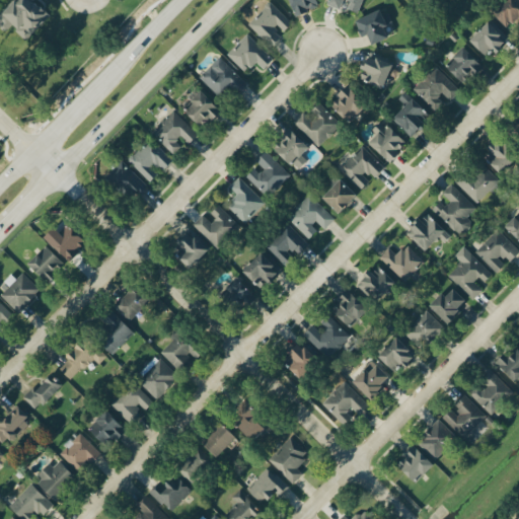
[(15,0),(0,14),(0,24),(6,31),(17,21),(31,35),(52,16),(36,0),(15,0)]
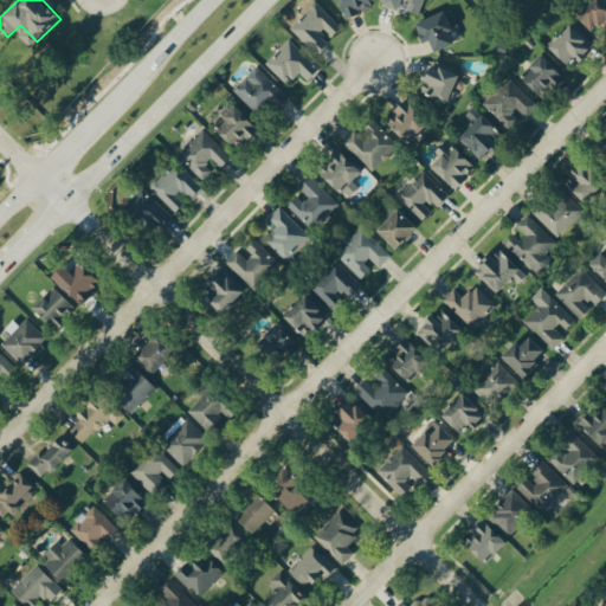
[(341,0),(347,17),(374,8),(372,0),(341,0)]
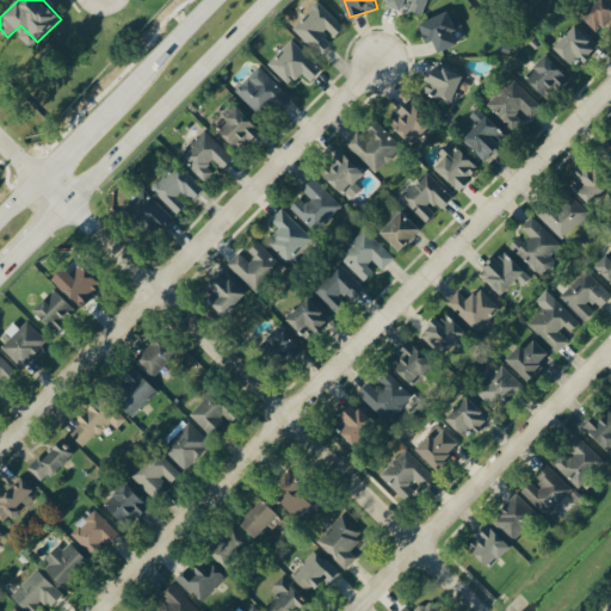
[(392,0),(390,6),(401,11),(405,0),(412,0),(415,1),(412,11),(423,14),(427,0),(392,0)]
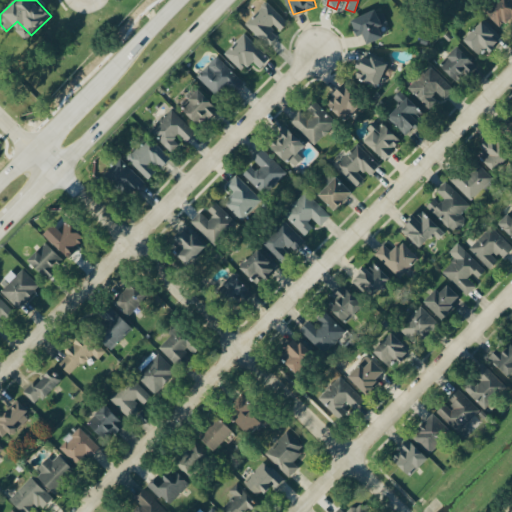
[(511,17),(511,0),(498,0),(486,14),(502,28),(511,17)]
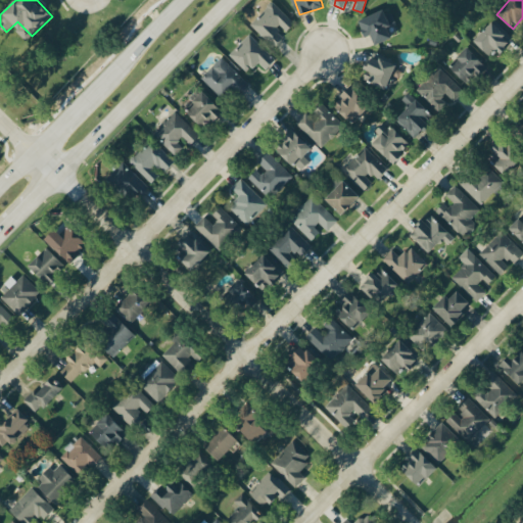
[(296,22),(275,2),(252,26),(275,47),(284,37),(278,30),(282,26),(288,31),(296,22)]
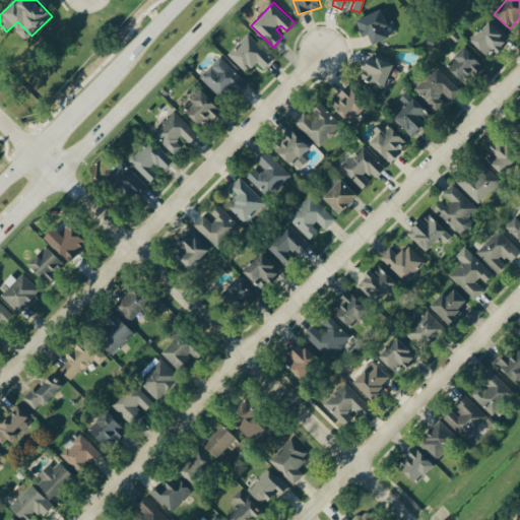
[(359,19),(366,37),(371,34),(376,44),(391,38),(386,25),(392,23),(386,8),(359,19)]
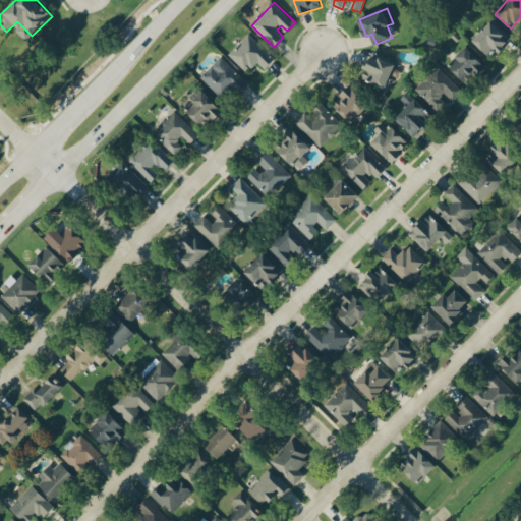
[(488,55),(496,48),(500,52),(511,41),(493,21),(473,40),(488,55)]
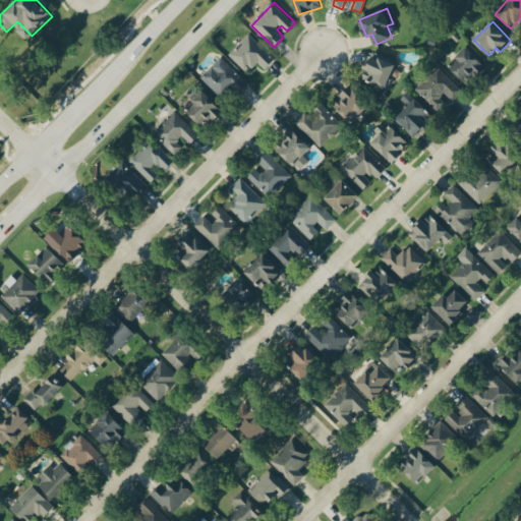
[(247,72),(257,61),(266,69),(276,59),(250,34),(229,54),(247,72)]
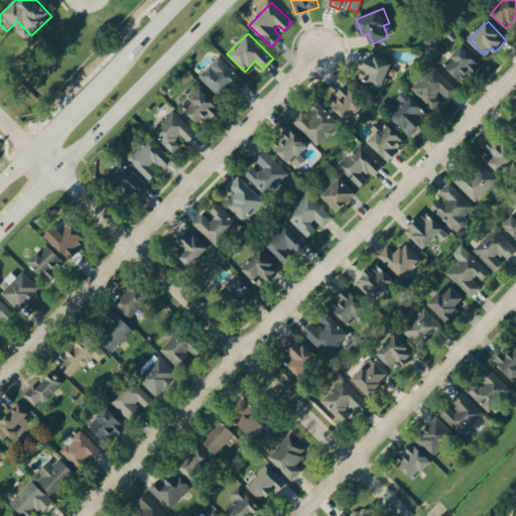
[(481,66),(463,46),(443,63),(462,83),(481,66)]
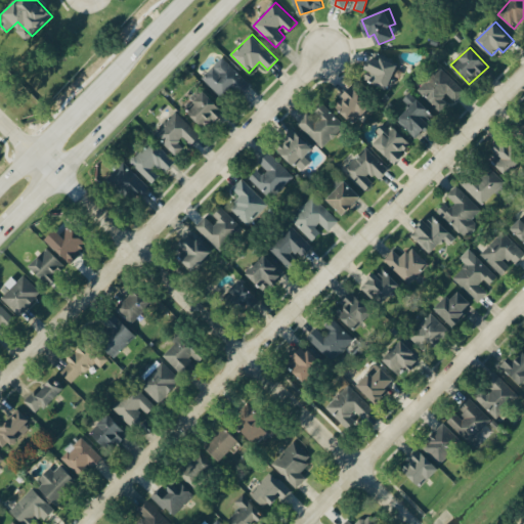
[(390,89),(398,63),(373,55),(364,81),(390,89)]
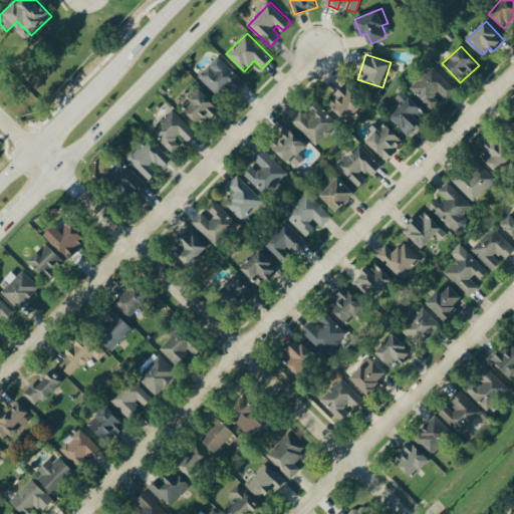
[(199,77),(222,98),(242,77),(218,55),(199,77)]
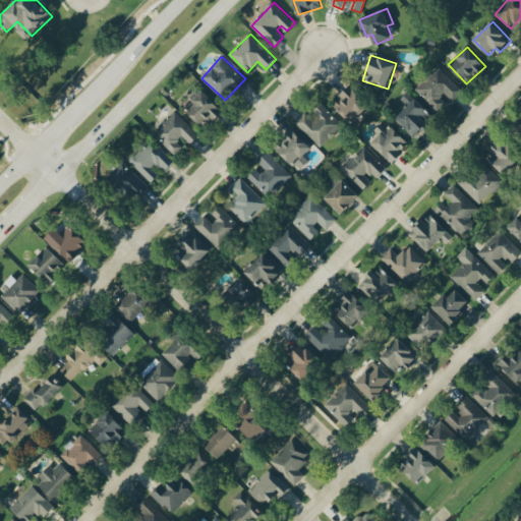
[(454,101),(463,91),(439,66),(416,90),(436,109),(448,96),(454,101)]
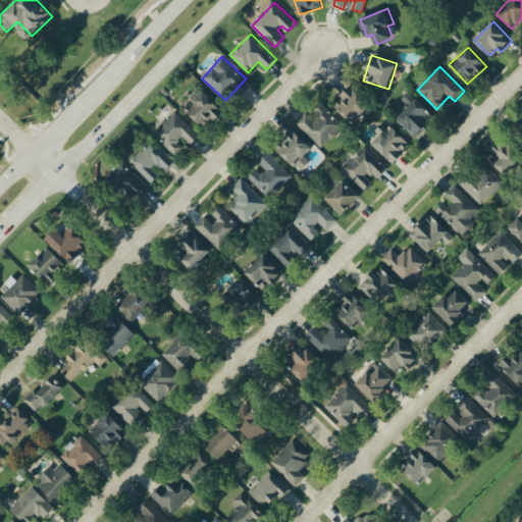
[(333,105),(353,123),(371,105),(351,86),(333,105)]
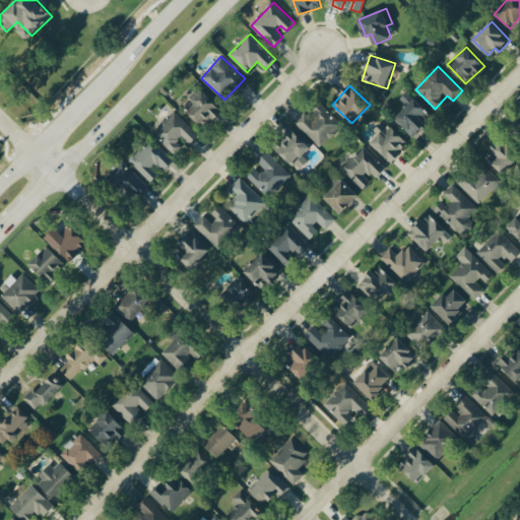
[(203,128),(222,111),(204,90),(186,109),(203,128)]
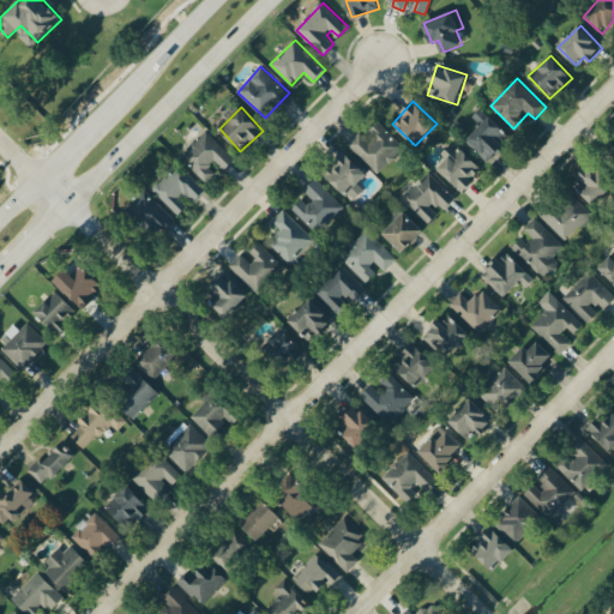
[(467,140),(488,162),(513,139),(492,116),(467,140)]
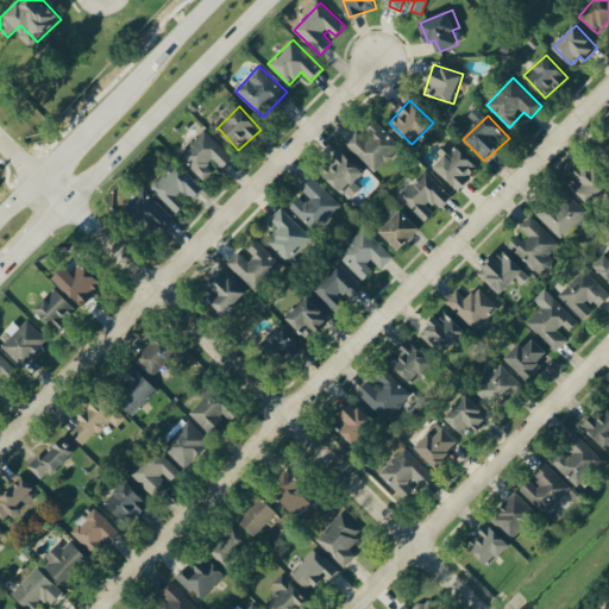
[(360,130),(346,143),(375,173),(402,146),(377,120),(364,133),(360,130)]
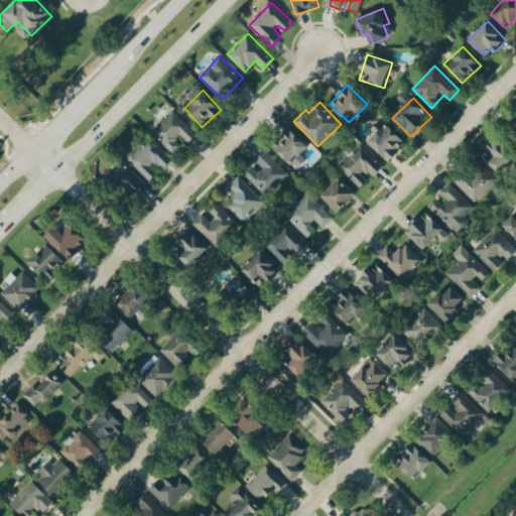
[(186,144),(198,134),(174,110),(152,131),(172,152),(183,141),(186,144)]
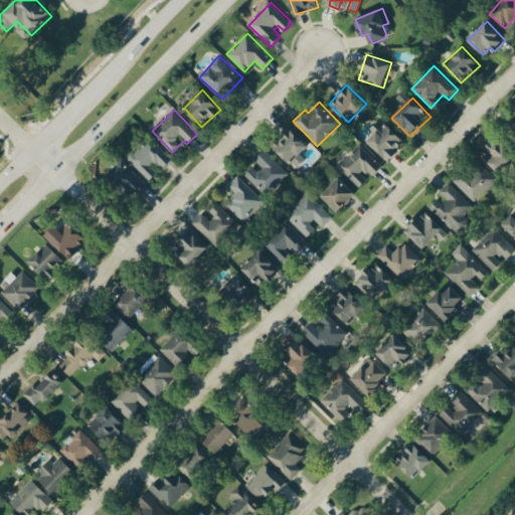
[(370,130),(375,134),(367,142),(387,160),(404,142),(380,119),(370,130)]
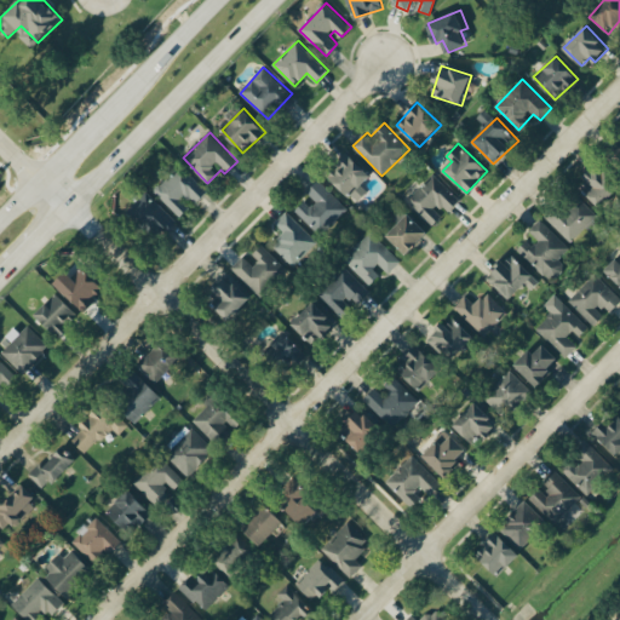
[(327,177),(359,204),(369,191),(362,185),(372,174),(348,153),(327,177)]
